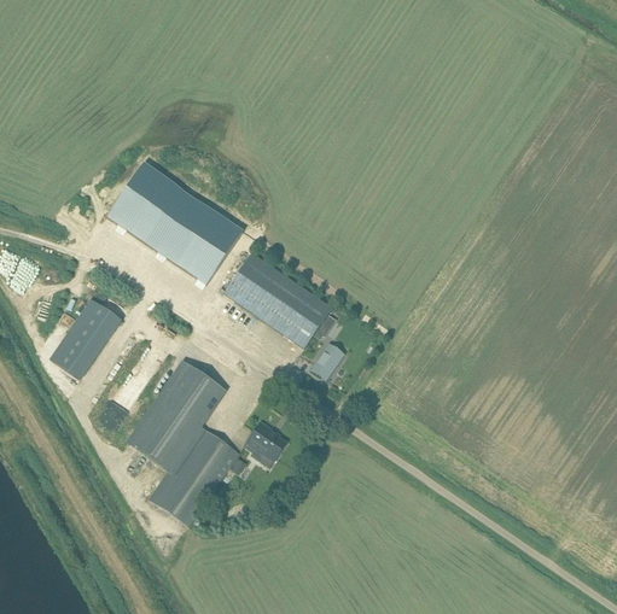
[(244,229),(145,162),(108,215),(208,284),(244,229)]
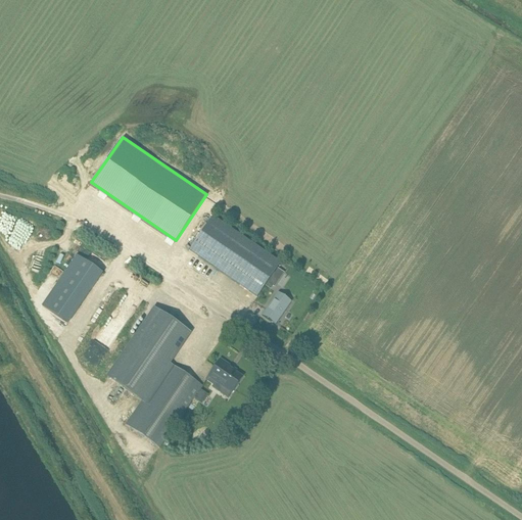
[(258,294),(281,261),(214,214),(190,247),(258,294)]
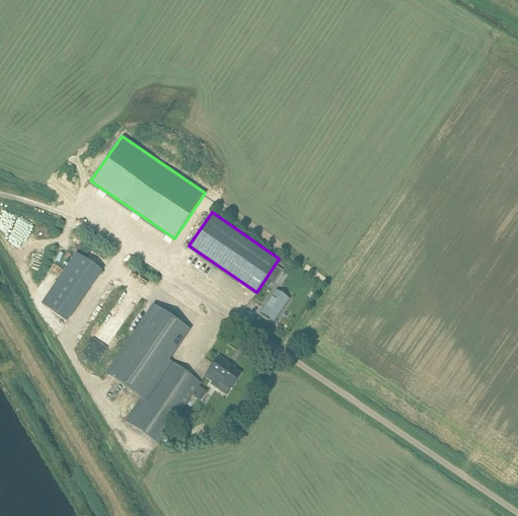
[(78,251),(43,302),(68,319),(102,269),(78,251)]
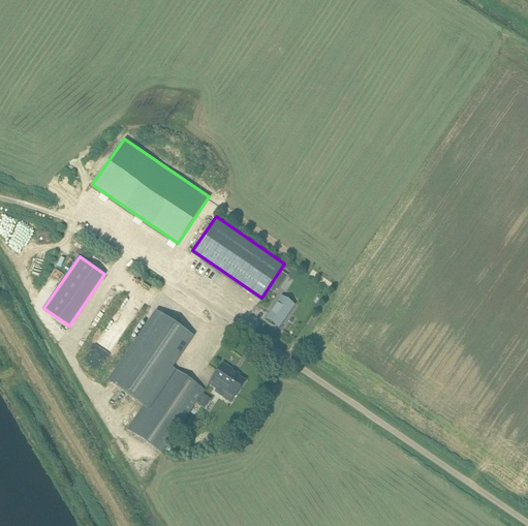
[(281,294),(266,316),(279,326),(294,303),(281,294)]
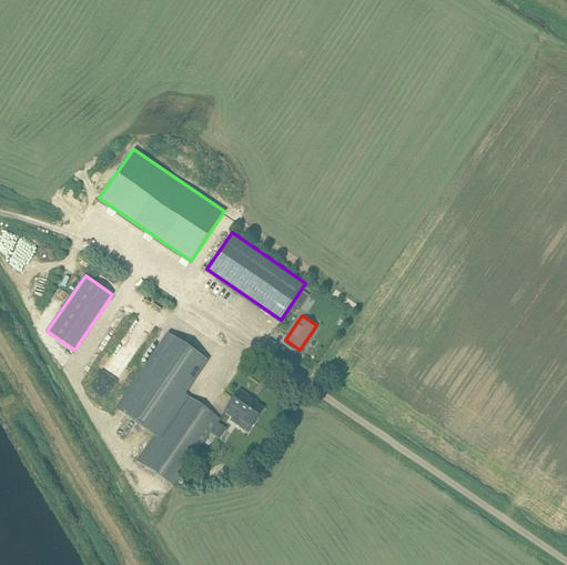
[(196,351),(170,333),(119,407),(155,432),(183,391),(200,367),(190,361),(196,351)]
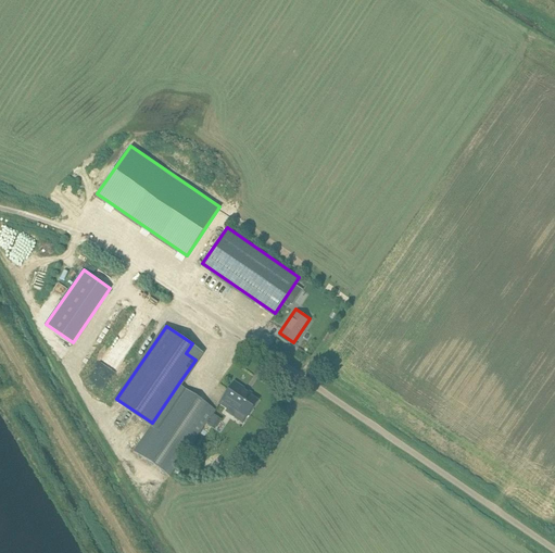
[(235,415),(243,420),(259,398),(251,392),(252,391),(235,378),(222,398),(238,410),(235,415)]
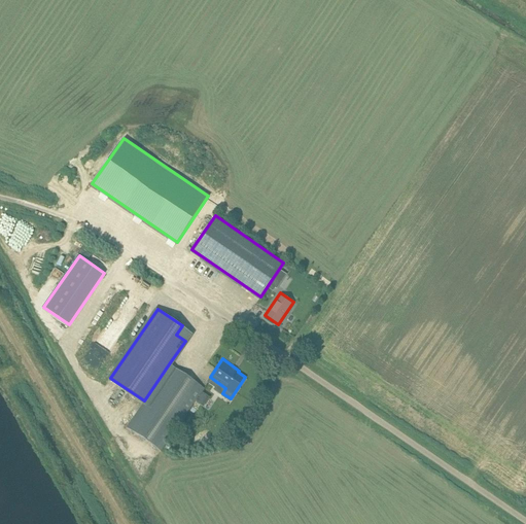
[(128,425),(162,448),(204,386),(170,362),(144,400),(128,425)]
